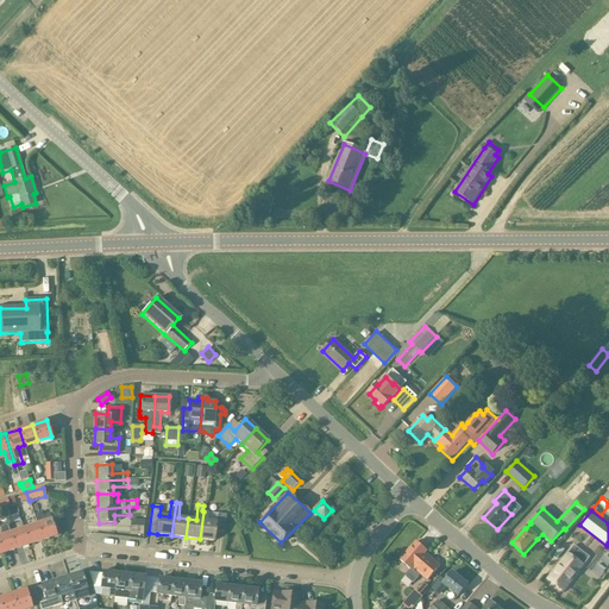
[(226,514),(203,512),(200,539),(214,541),(215,532),(224,532),(226,514)]
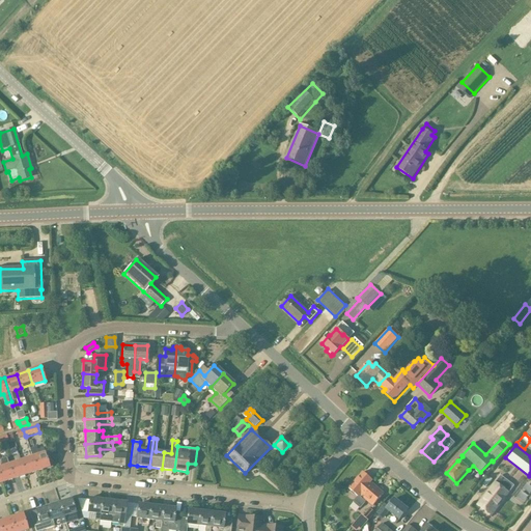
[(29,449),(31,456),(36,471),(48,467),(43,448),(37,450),(36,447),(29,449)]
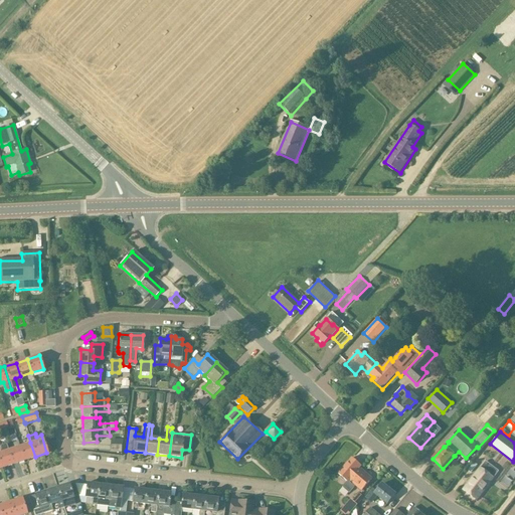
[(110,440),(109,452),(121,453),(121,445),(122,440),(110,440)]
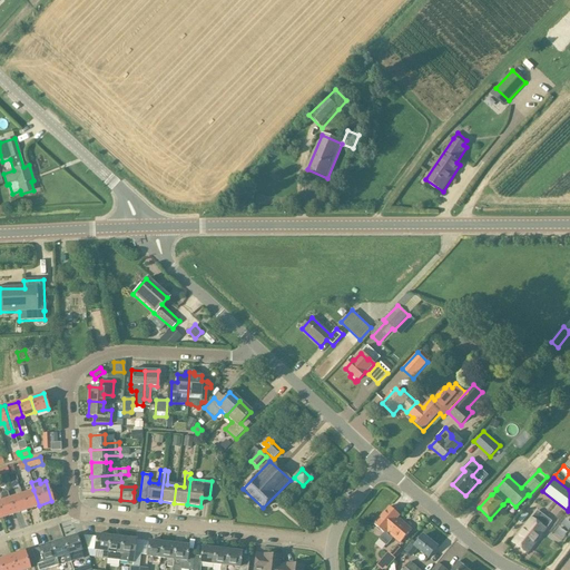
[(33,490),(21,494),(26,510),(39,505),(33,490)]
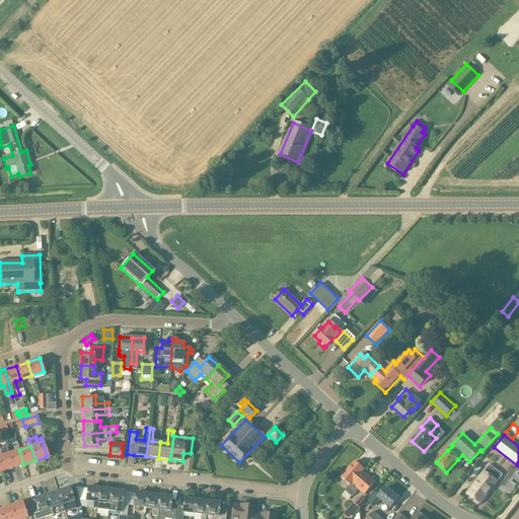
[(0,450),(2,456),(0,456),(0,469),(1,471),(12,468),(8,454),(6,448),(0,449),(0,450)]
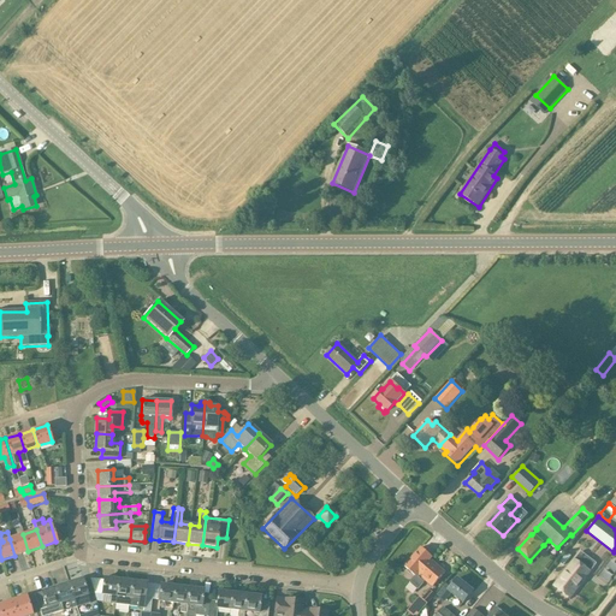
[(23,534),(10,539),(15,556),(28,551),(23,534)]
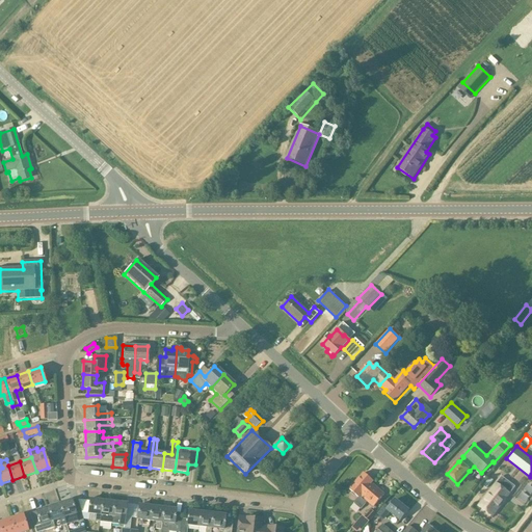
[(361,509),(368,502),(373,507),(384,495),(371,483),(373,481),(364,473),(349,490),(358,498),(353,503),(361,509)]
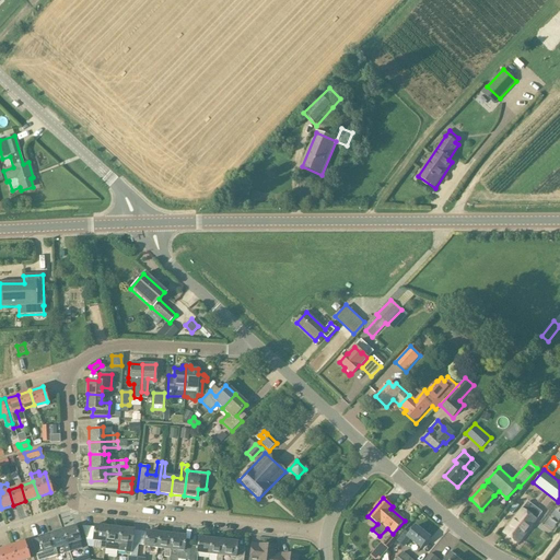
[(528,502),(503,533),(517,545),(543,512),(528,502)]
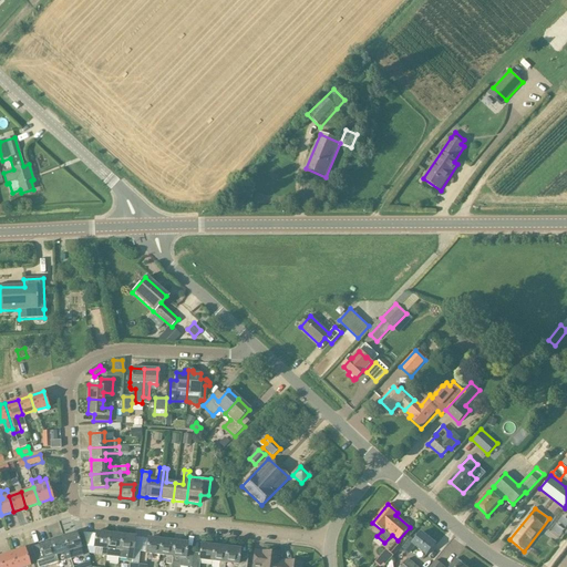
[(515,517),(518,521),(526,512),(522,509),(515,517)]
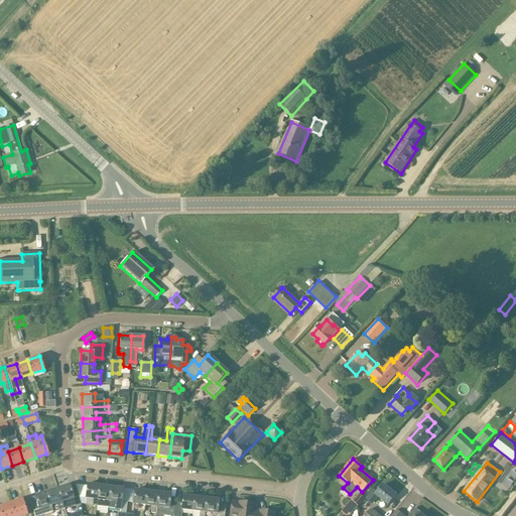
[(57,489),(61,502),(69,500),(70,503),(75,502),(69,485),(57,489)]
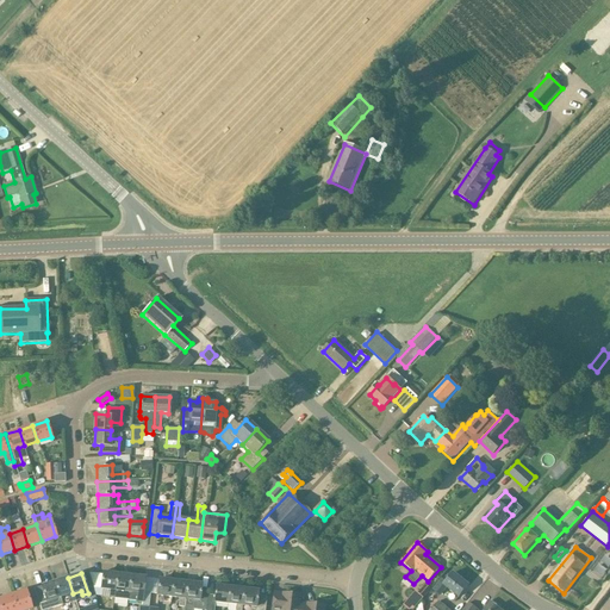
[(100,589),(103,574),(89,573),(94,589),(100,589)]
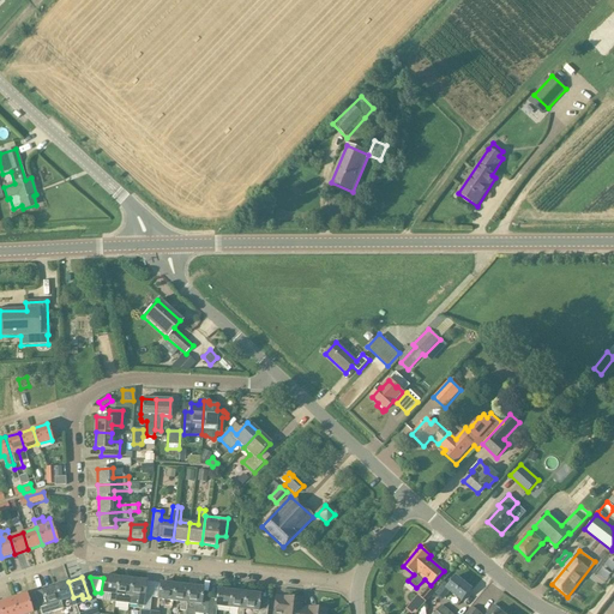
[(108,602),(114,602),(118,578),(103,577),(101,593),(101,601),(108,601),(108,602)]
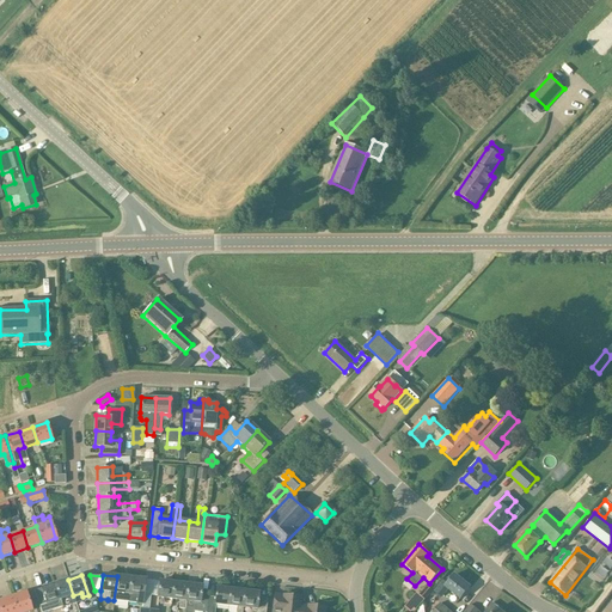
[(444,595),(448,589),(459,599),(469,588),(454,575),(447,583),(444,581),(436,589),(436,591),(433,594),(440,599),(442,595),(444,595)]
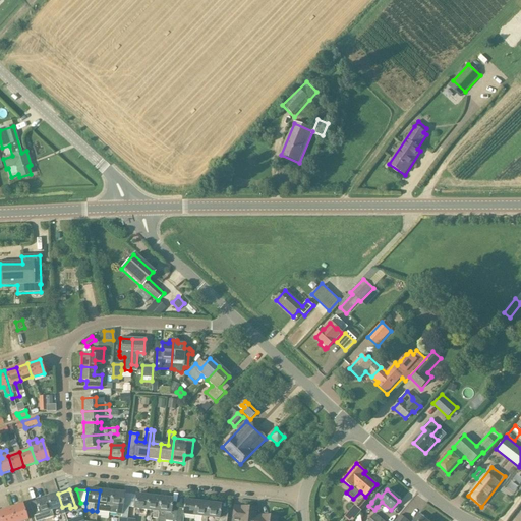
[(111,491),(100,490),(97,511),(109,513),(111,491)]
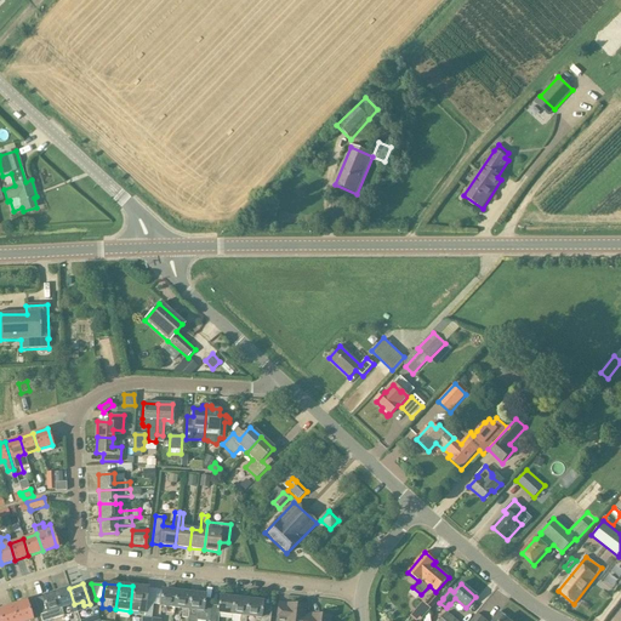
[(147,588),(132,586),(130,611),(137,613),(144,614),(146,605),(147,588)]
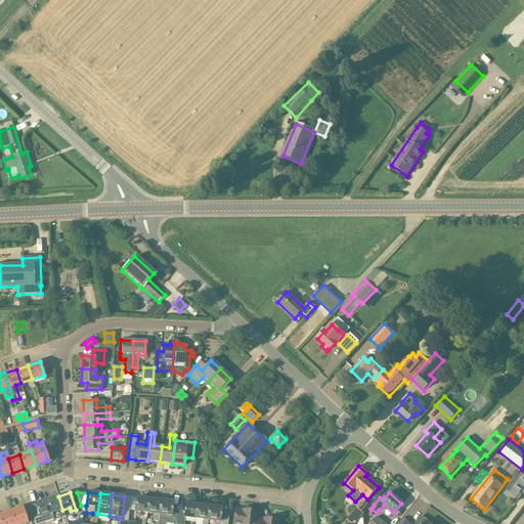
[(58,496),(47,499),(51,514),(54,521),(66,518),(62,510),(58,496)]
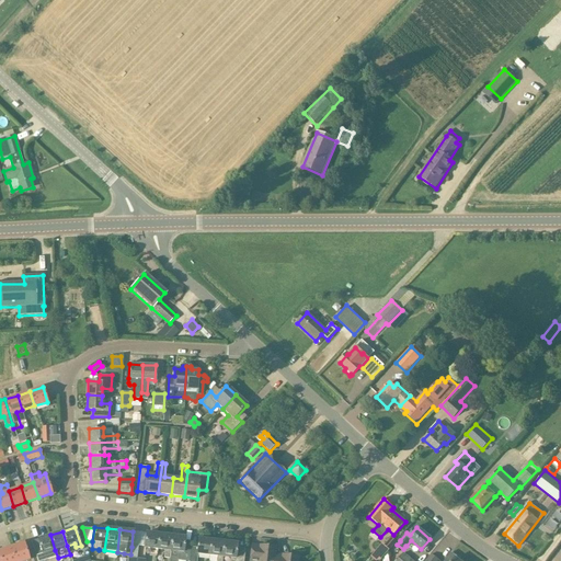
[(157,549),(158,549),(159,535),(146,533),(145,548),(145,553),(157,554),(157,549)]
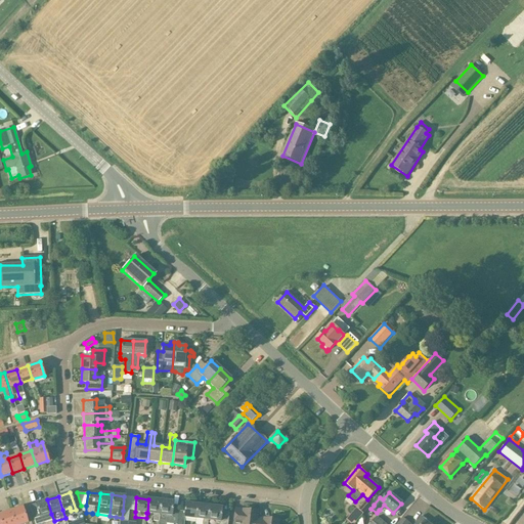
[(42,517),(51,514),(47,499),(35,504),(30,506),(35,523),(40,523),(44,523),(42,517)]
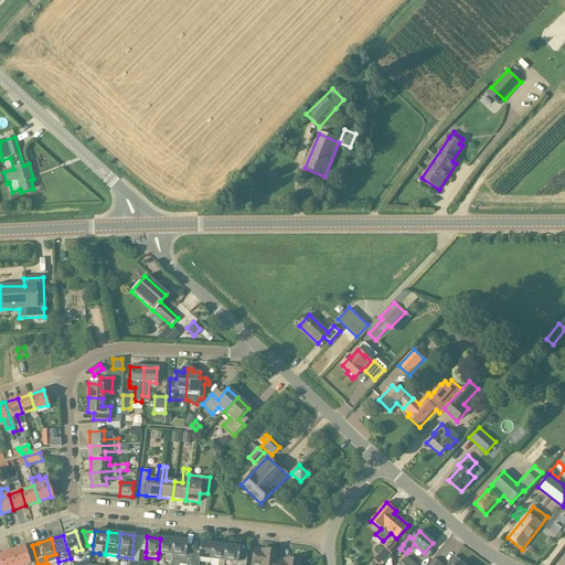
[(173,540),(160,539),(159,553),(166,554),(164,562),(171,563),(171,555),(173,540)]
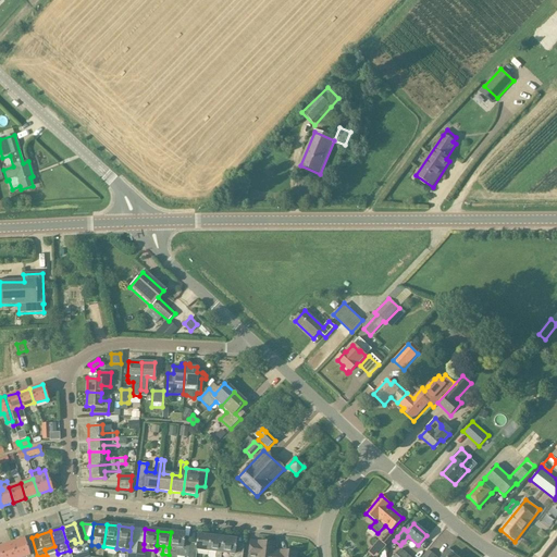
[(171,532),(169,547),(176,547),(175,556),(181,556),(187,556),(189,543),(190,537),(184,536),(184,533),(171,532)]
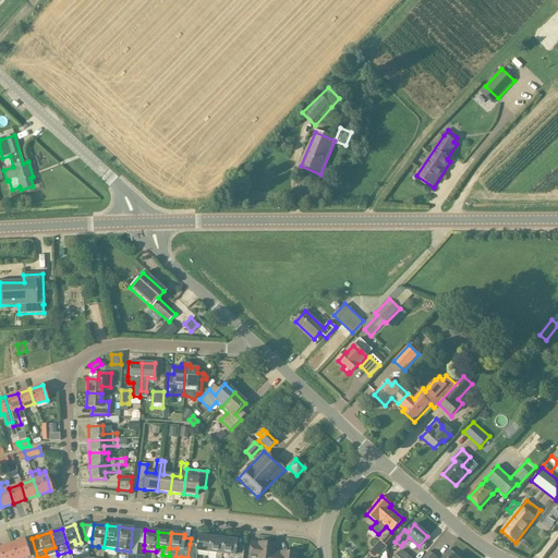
[(190,544),(187,557),(195,557),(196,552),(208,553),(210,537),(197,536),(196,545),(190,544)]
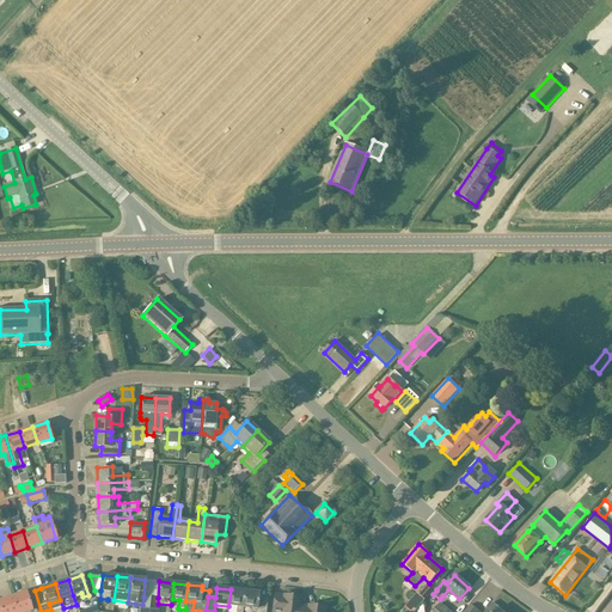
[(244,592),(231,589),(228,606),(237,607),(236,611),(242,611),(243,607),(244,592)]
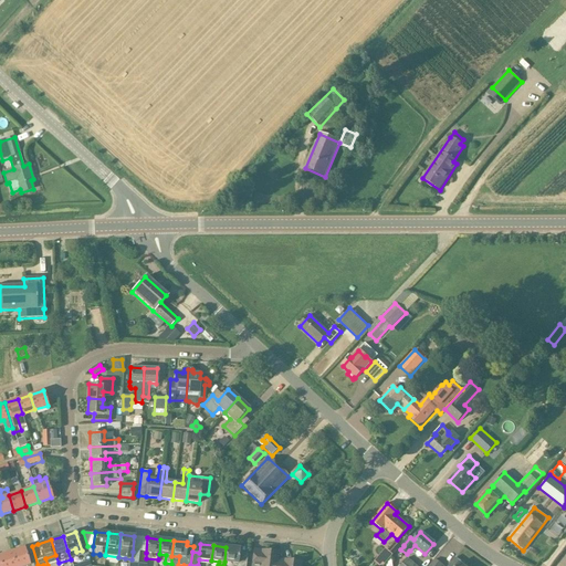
[(239,548),(226,547),(224,562),(232,563),(231,565),(245,565),(248,553),(239,552),(239,548)]
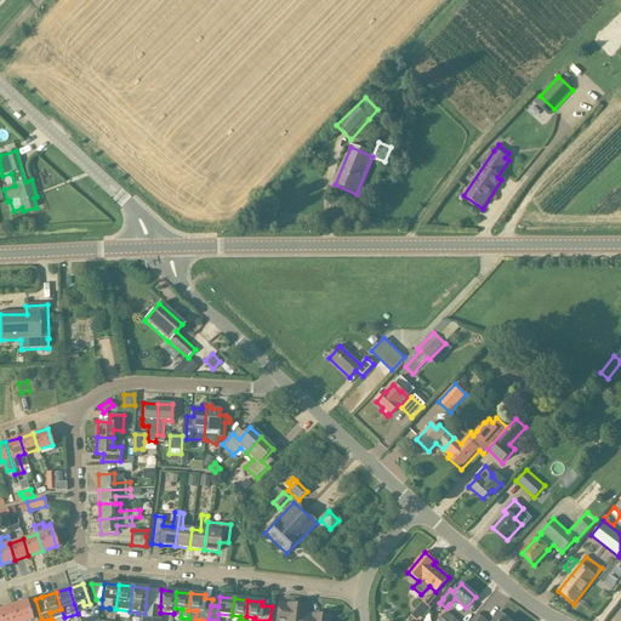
[(12,607),(16,620),(27,620),(32,620),(27,602),(12,607)]
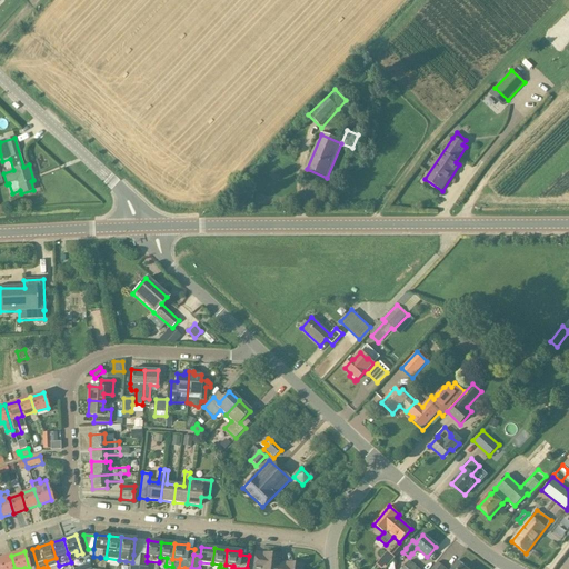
[(277,568),(278,567),(279,556),(255,553),(252,568),(277,568)]
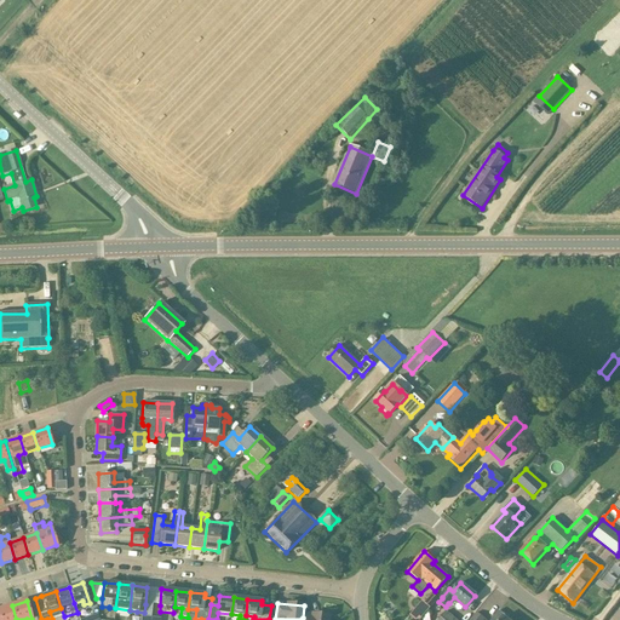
[(409,618),(412,619),(422,619),(430,610),(422,603),(409,618)]
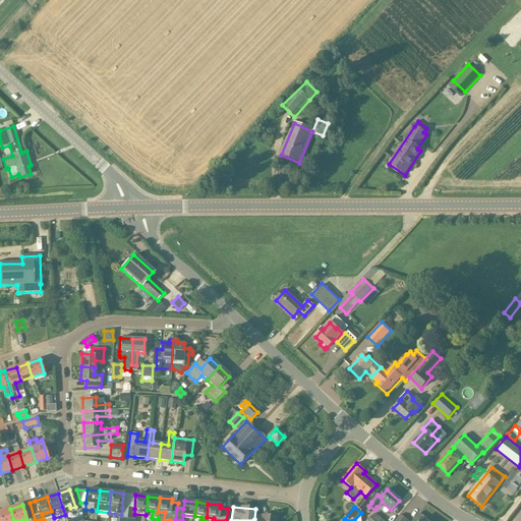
[(13,520),(10,509),(0,511),(0,517),(1,520),(13,520)]
